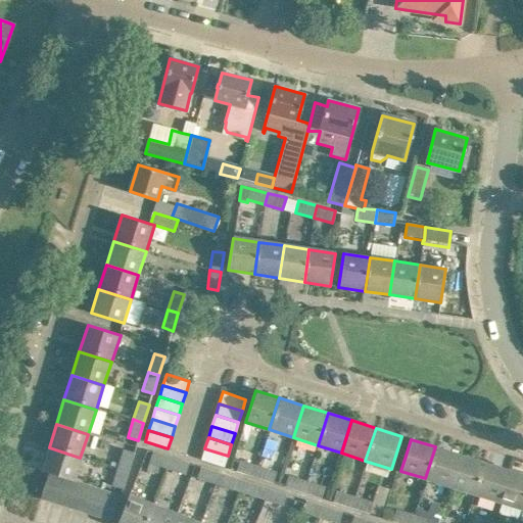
[(425,478),(449,486),(460,455),(435,446),(425,478)]
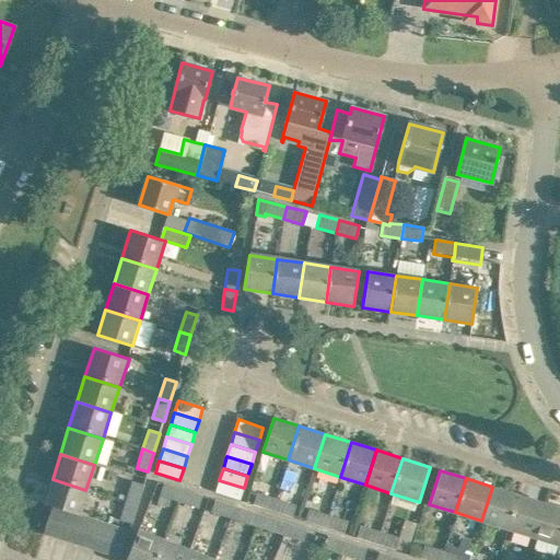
[(65,510),(77,514),(78,514),(85,490),(53,479),(45,504),(51,506),(65,510)]
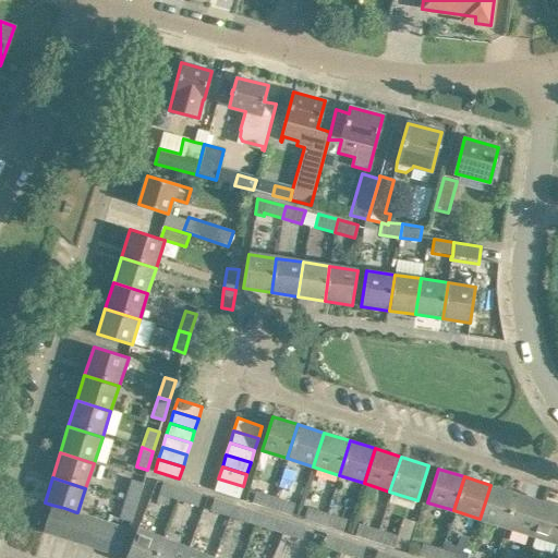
[(243,486),(218,478),(215,490),(239,498),(243,486)]
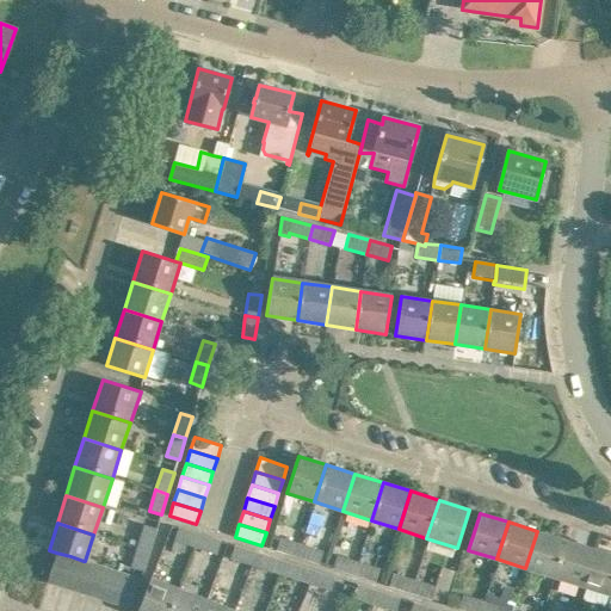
[(144,525),(139,545),(150,550),(156,529),(144,525)]
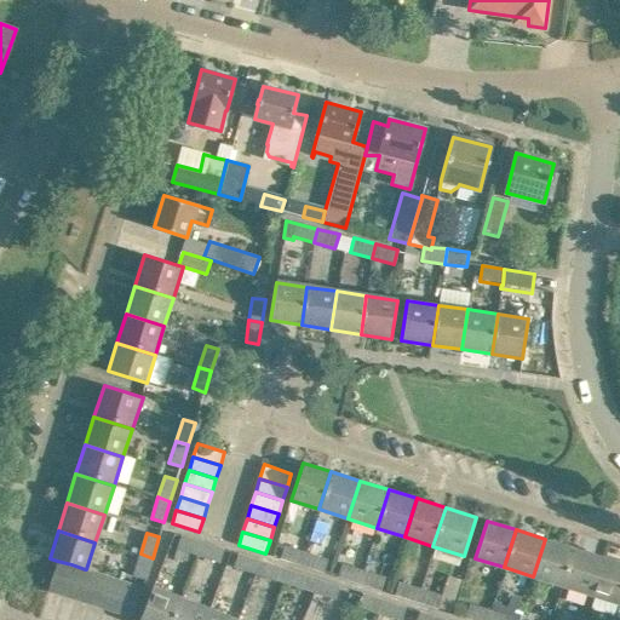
[(177,549),(199,555),(202,543),(181,535),(177,549)]
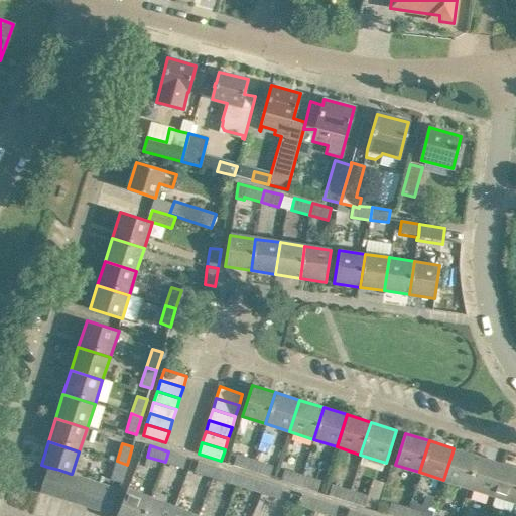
[(443,480),(467,487),(477,456),(454,448),(443,480)]
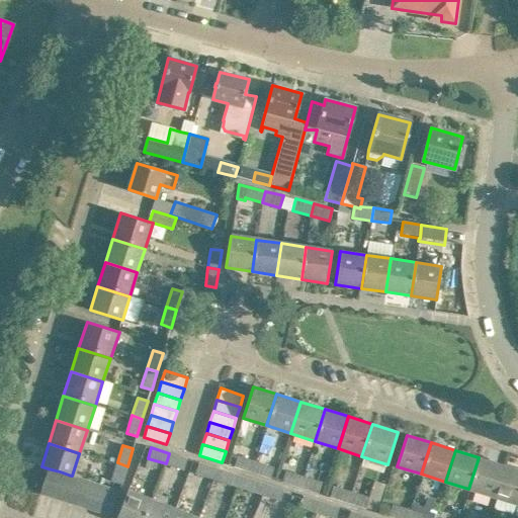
[(169,453),(166,463),(183,469),(187,459),(169,453)]
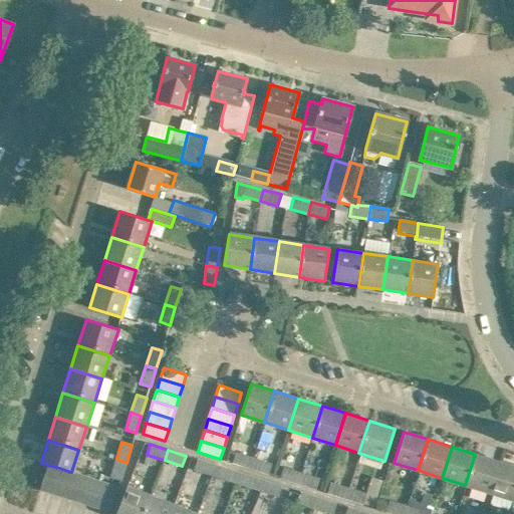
[(232,463),(249,468),(252,457),(236,451),(232,463)]
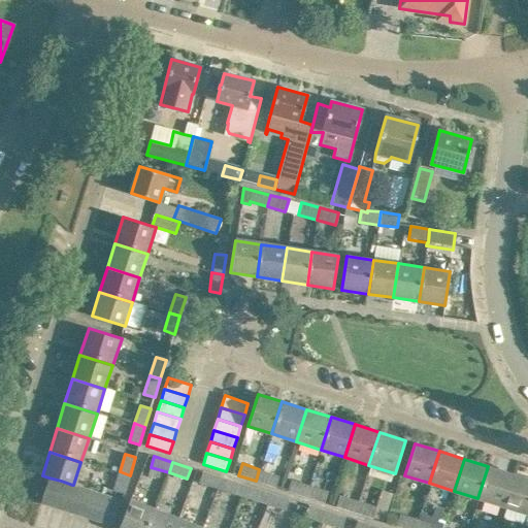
[(477,498),(502,506),(513,473),(488,466),(477,498)]
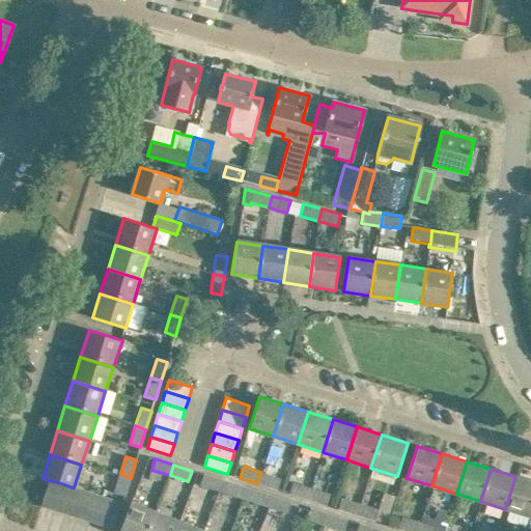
[(260,472),(257,483),(277,490),(280,478),(260,472)]
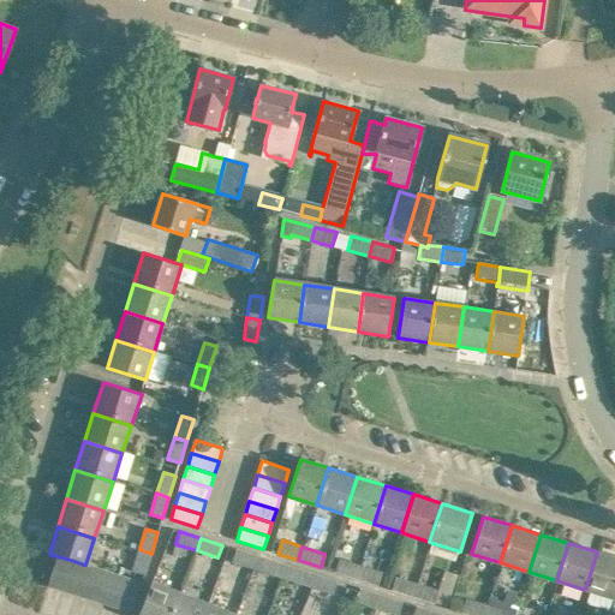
[(151,554),(139,549),(132,571),(144,574),(151,554)]
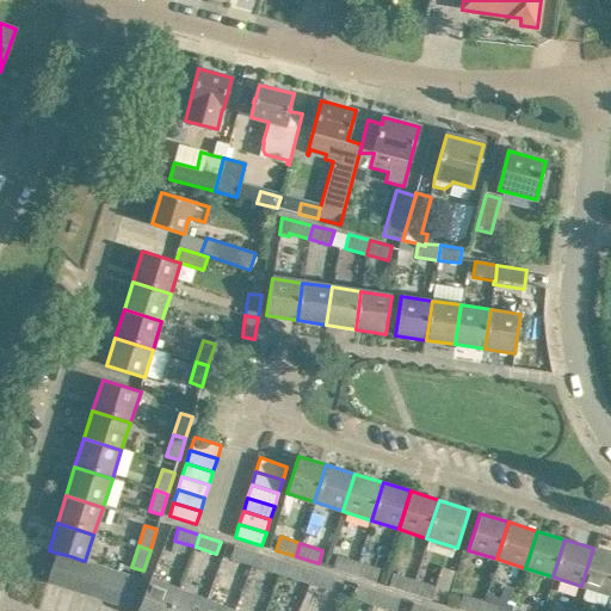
[(230,557),(253,565),(257,553),(234,547),(230,557)]
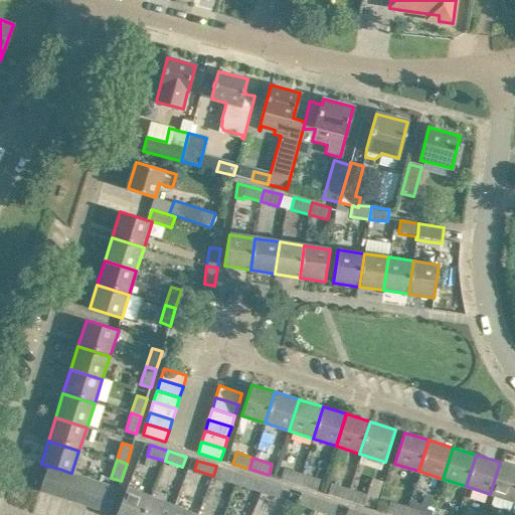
[(490,494),(513,502),(514,496),(514,467),(500,462),(490,494)]
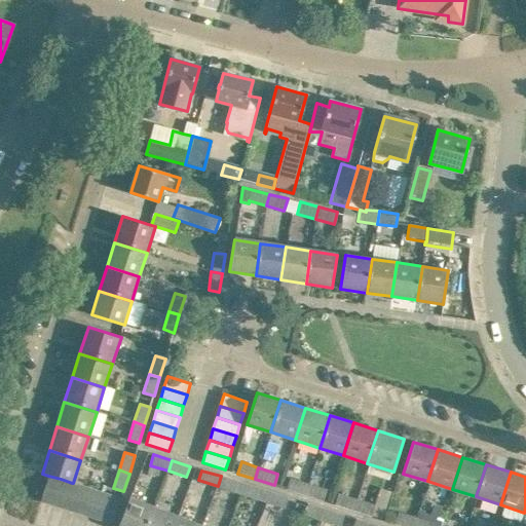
[(41,501),(52,504),(61,479),(48,476),(41,501)]
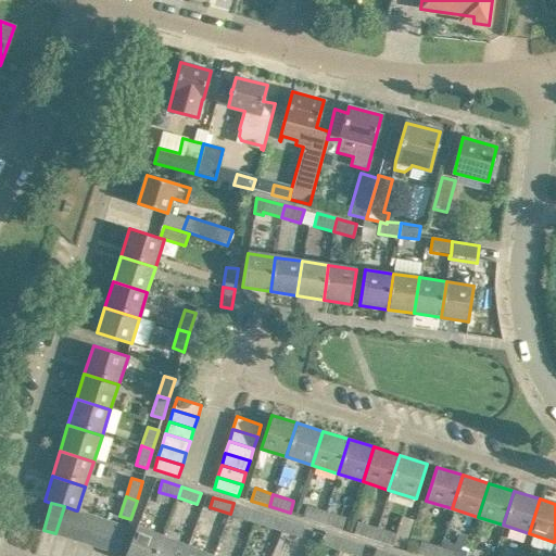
[(230,514),(255,521),(258,512),(234,503),(230,514)]
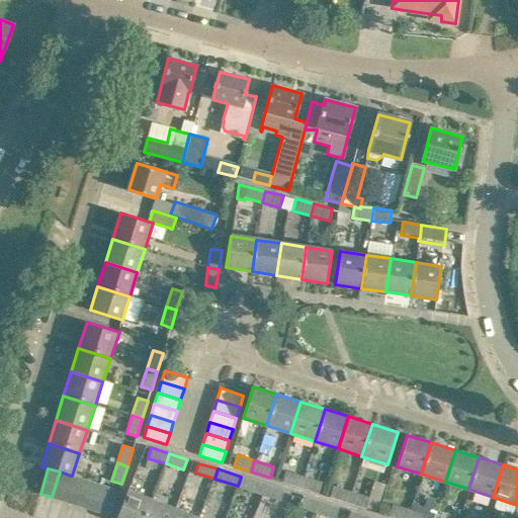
[(281,482),(299,488),(304,476),(285,469),(281,482)]
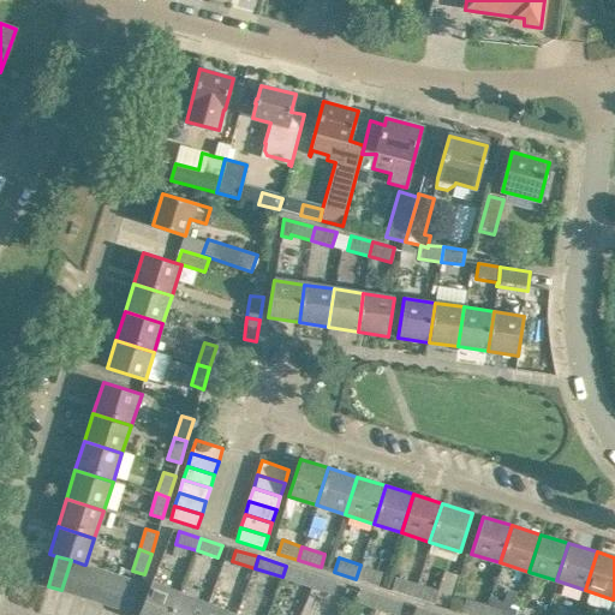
[(61,590),(76,595),(84,565),(71,560),(61,590)]
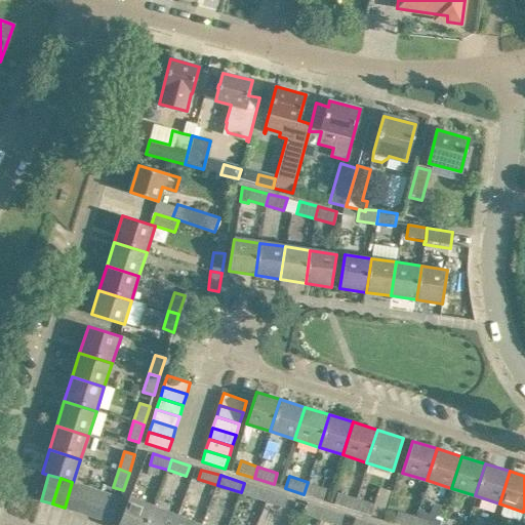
[(65,508),(76,512),(84,486),(73,482),(72,482),(65,508)]
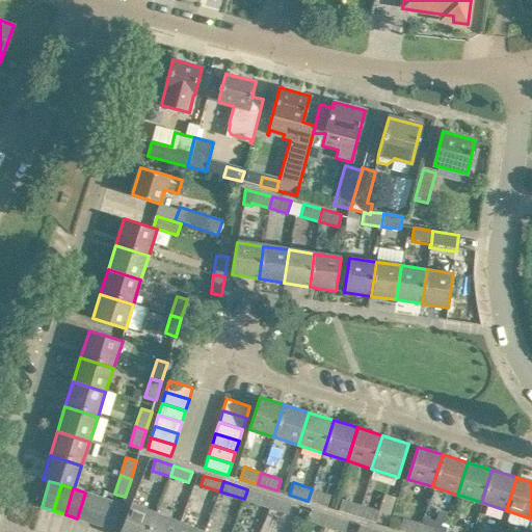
[(312,488),(308,501),(326,506),(330,495),(312,488)]
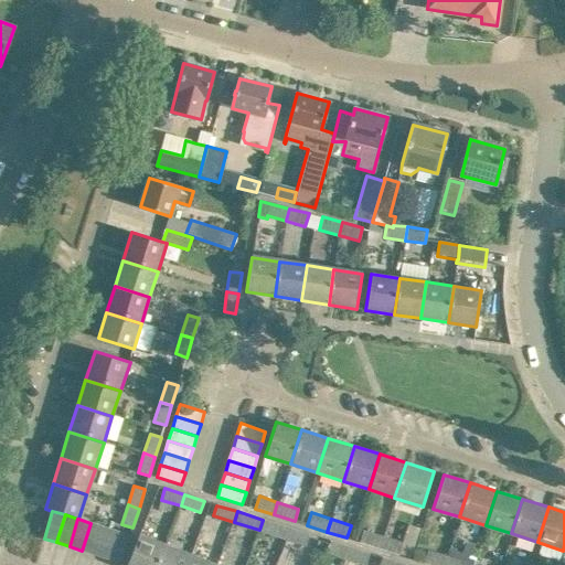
[(259,530),(287,540),(290,529),(263,520),(259,530)]
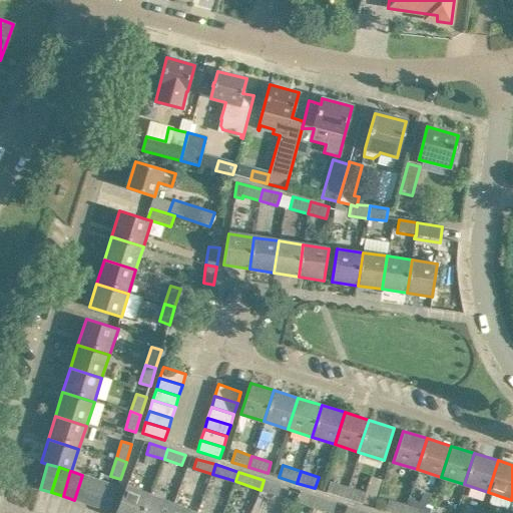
[(74,500),(86,503),(93,478),(82,475),(74,500)]
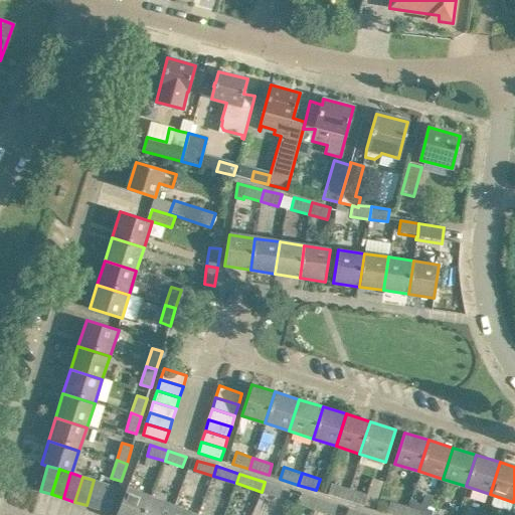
[(87,505),(98,509),(106,484),(94,480),(87,505)]
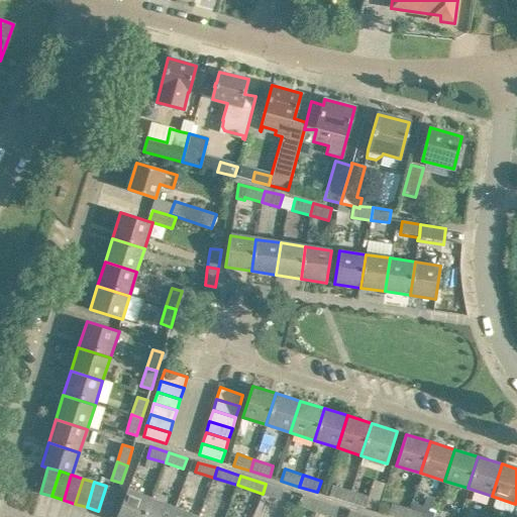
[(266,484),(263,494),(279,499),(283,489),(266,484)]
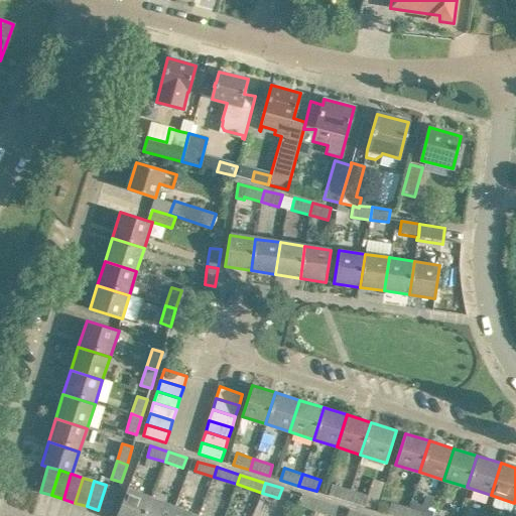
[(329,494),(347,499),(350,489),(332,483),(329,494)]
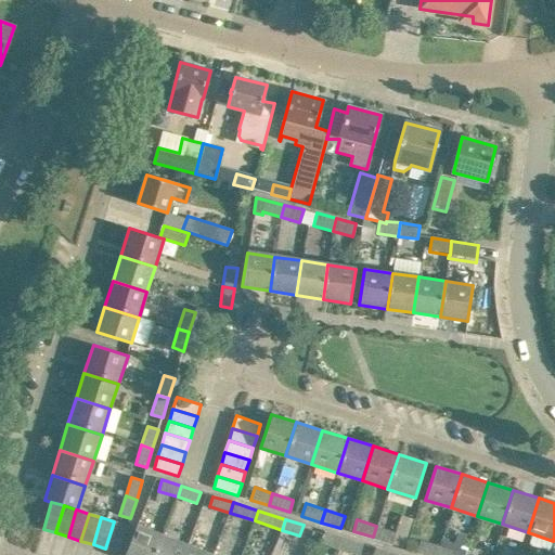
[(114,521),(105,549),(117,552),(126,525),(114,521)]
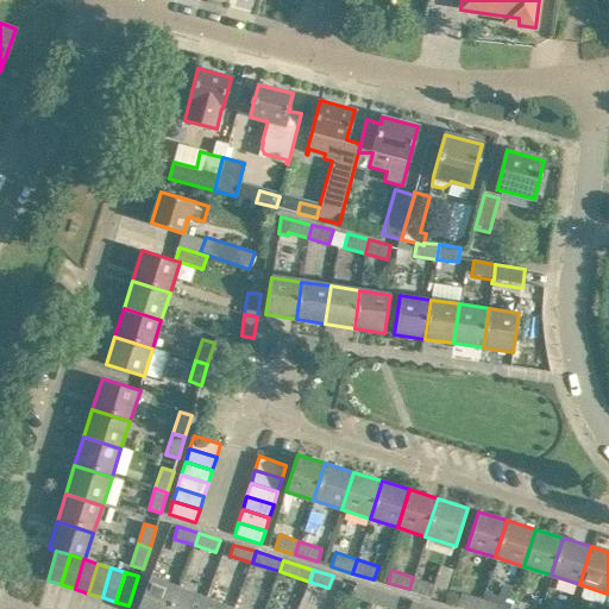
[(137,608),(168,608),(177,586),(150,576),(137,608)]
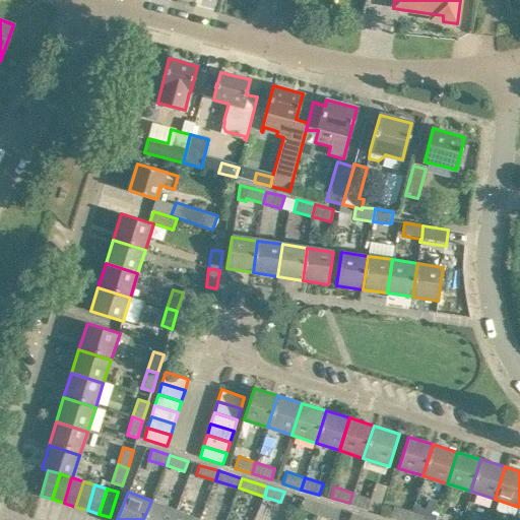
[(352,493),(349,503),(379,512),(382,501),(352,493)]
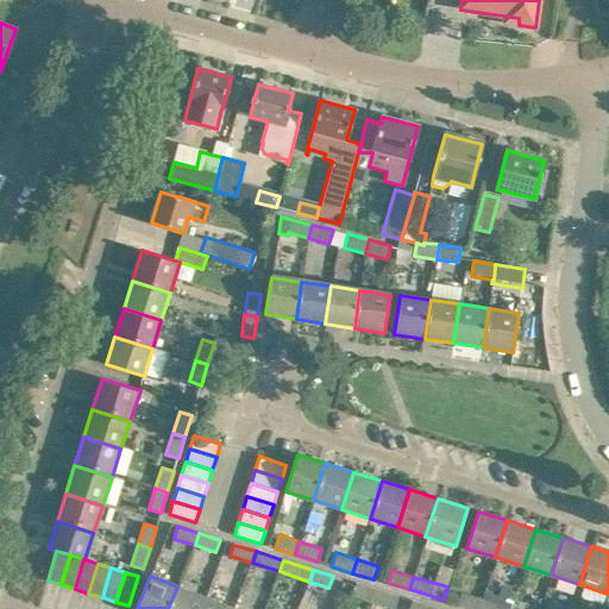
[(351,596),(372,602),(376,590),(356,583),(351,596)]
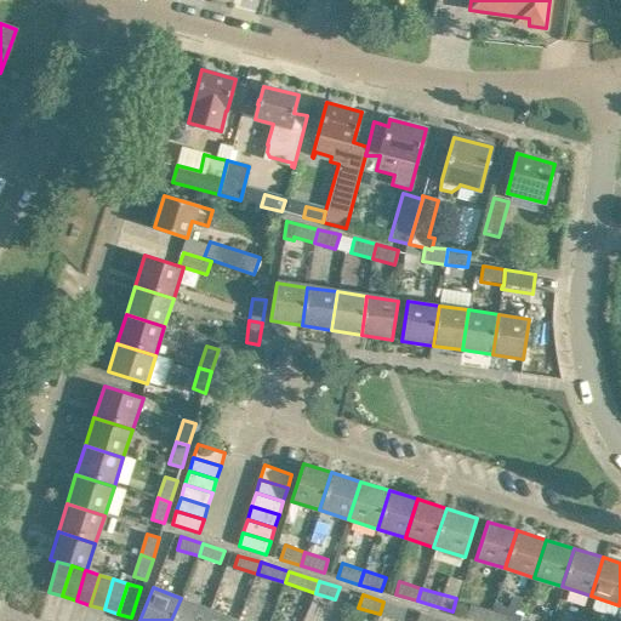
[(171,620),(205,620),(210,609),(181,598),(171,620)]
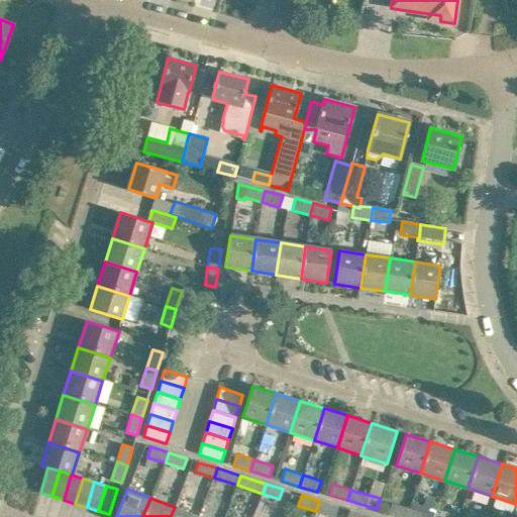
[(319,501),(316,511),(334,516),(337,506),(319,501)]
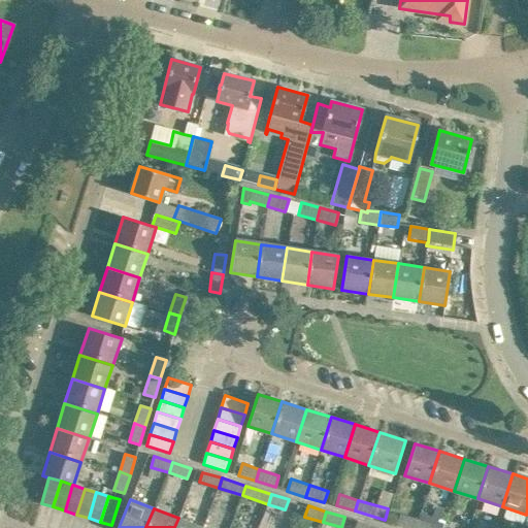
[(396,526),(403,527),(415,527),(418,519),(400,514),(396,526)]
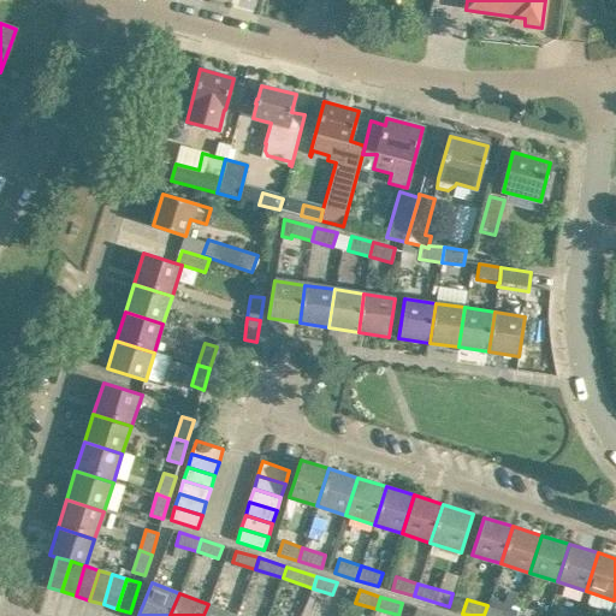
[(203,615),(236,615),(237,615),(208,604),(203,615)]
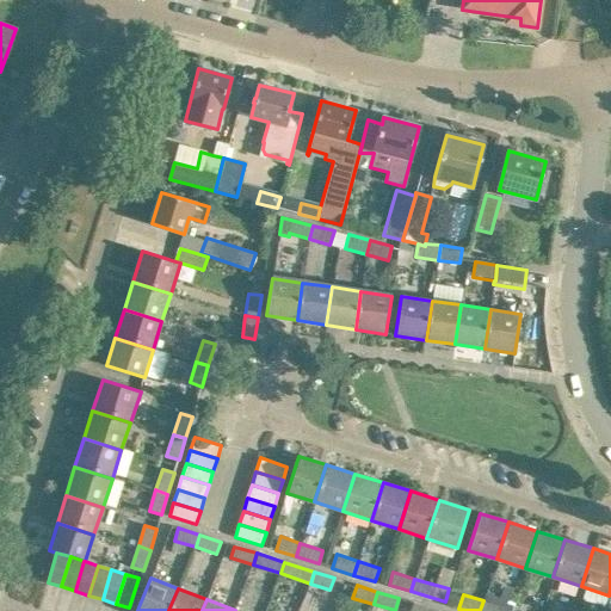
[(483,600),(480,610),(504,610),(505,608),(483,600)]
